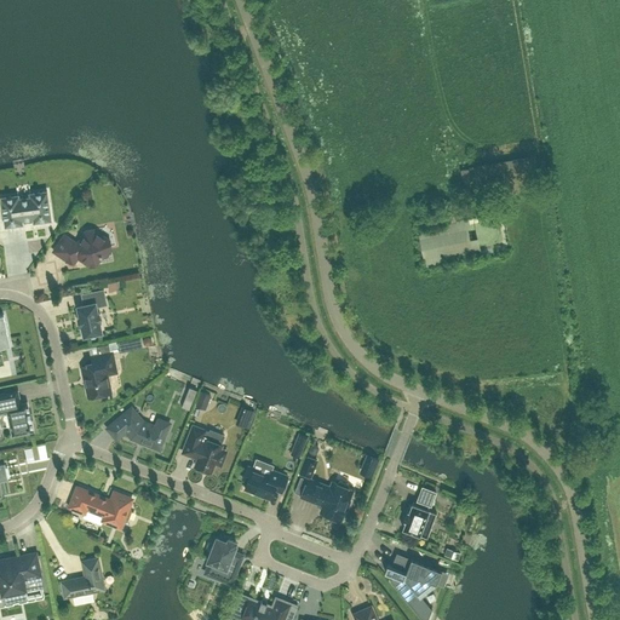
[(51,219),(47,190),(29,193),(30,196),(19,199),(18,194),(1,196),(5,227),(23,223),(22,219),(33,218),(34,222),(51,219)]
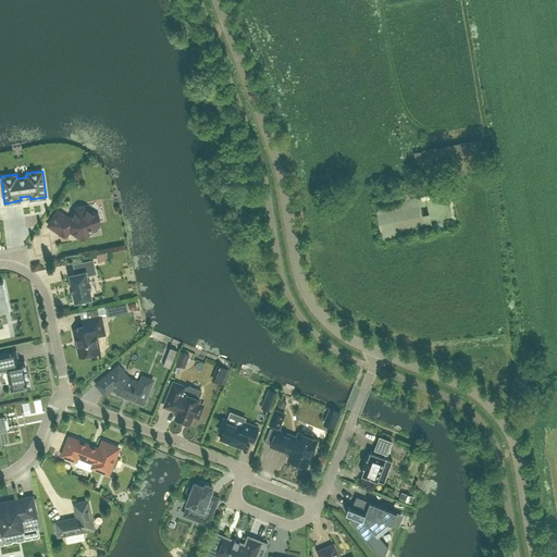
[(88,208),(84,206),(77,207),(69,218),(58,210),(48,225),(63,235),(66,235),(70,231),(72,232),(74,232),(74,233),(75,233),(75,234),(82,238),(85,237),(91,229),(93,230),(95,229),(99,223),(98,219),(97,220),(89,214),(88,208)]
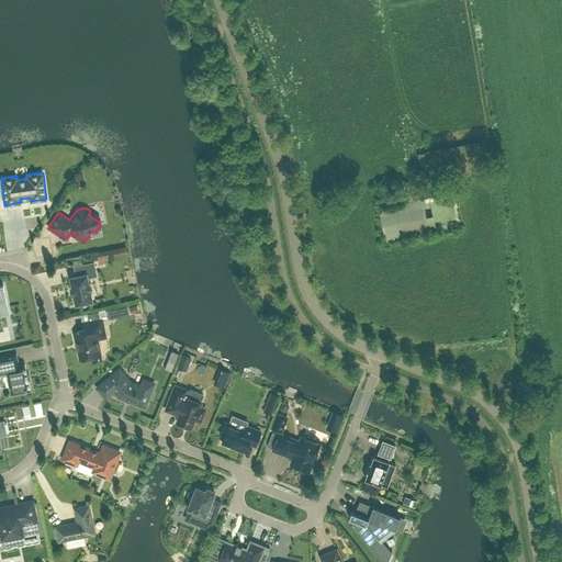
[(108,261),(107,255),(97,257),(98,263),(108,261)]
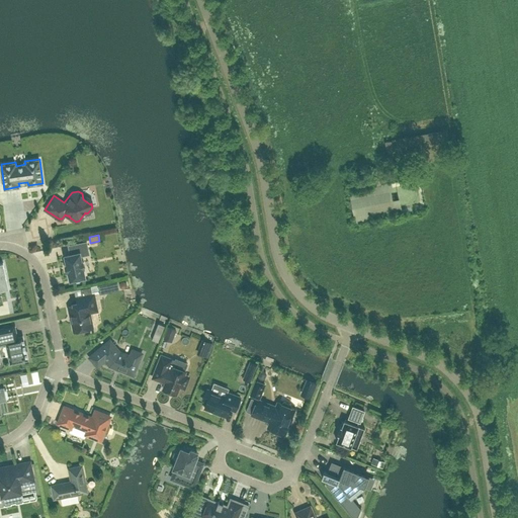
[(89,254),(86,241),(68,245),(70,254),(65,255),(67,264),(65,264),(66,271),(68,271),(70,280),(85,276),(83,267),(85,267),(83,260),(82,261),(81,256),(89,254)]
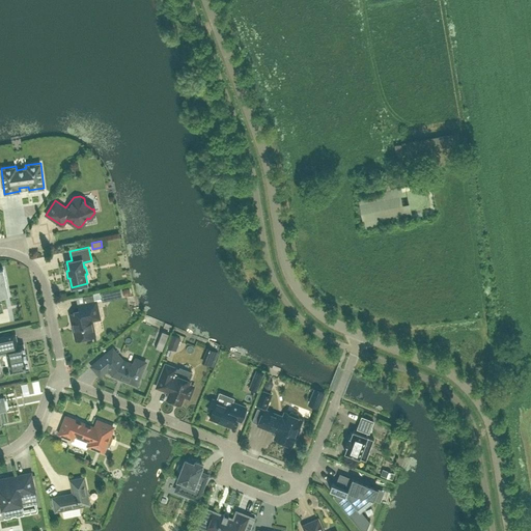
[(0,297),(8,296),(3,269),(0,269),(0,297)]
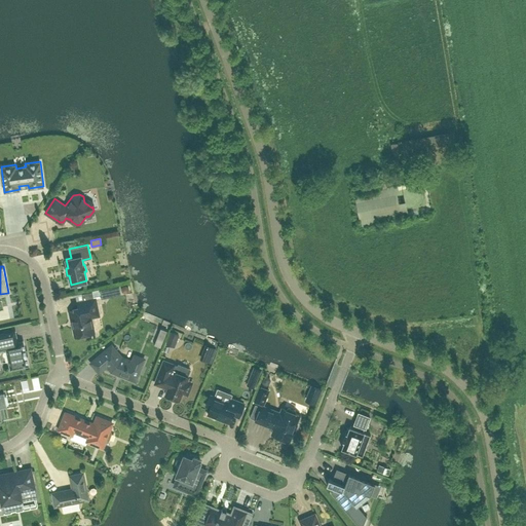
[(99,315),(96,297),(77,301),(79,309),(69,311),(71,321),(72,322),(73,325),(73,326),(75,336),(90,333),(94,332),(90,316),(99,315)]
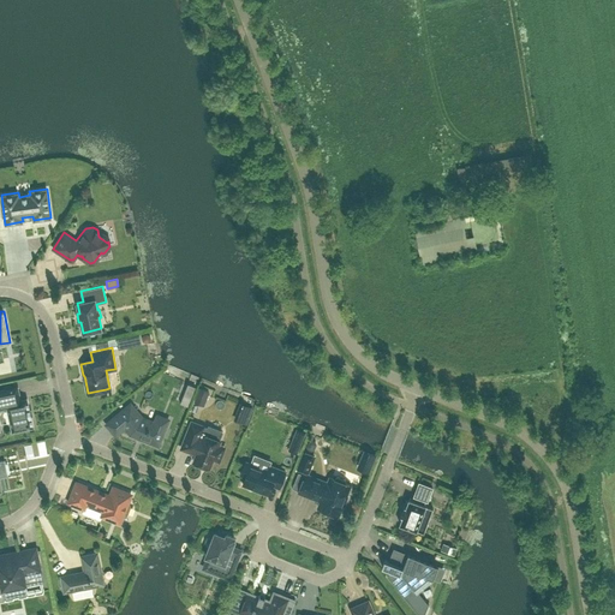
[(11,360),(0,362),(0,372),(13,370),(11,360)]
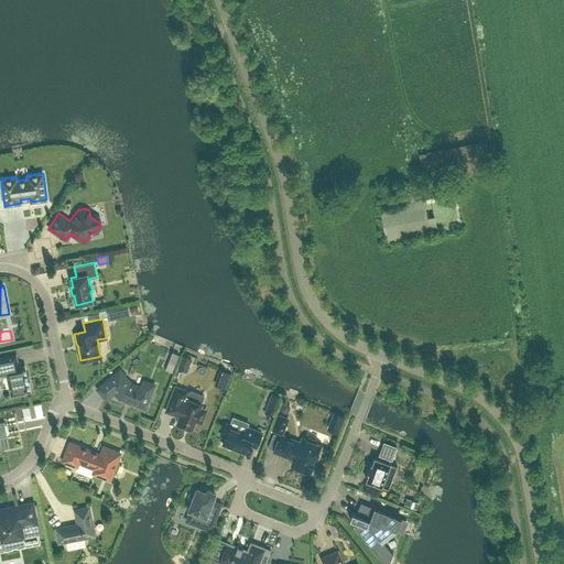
[(19,367),(15,355),(0,357),(0,375),(7,373),(11,396),(30,391),(24,366),(19,367)]
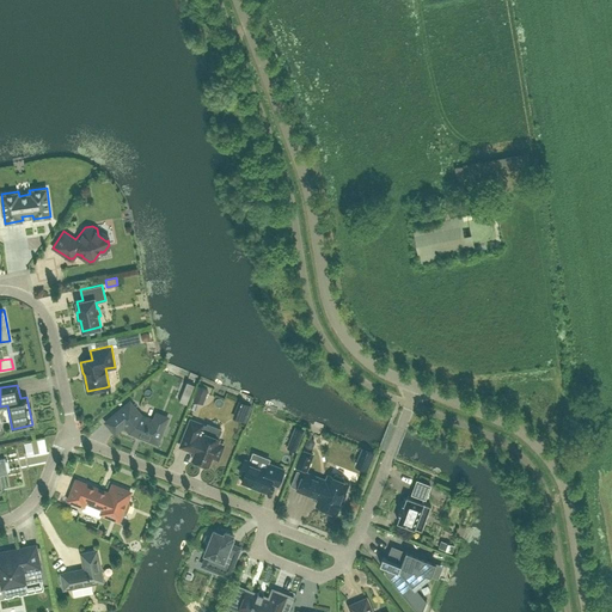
[(207,390),(199,386),(193,401),(201,404),(207,390)]
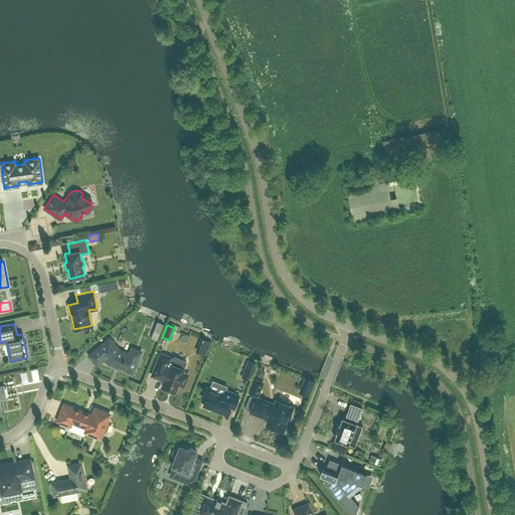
[(119,349),(109,338),(97,348),(109,363),(132,372),(135,366),(134,364),(136,359),(136,358),(138,357),(140,354),(138,350),(134,349),(131,350),(130,353),(119,349)]
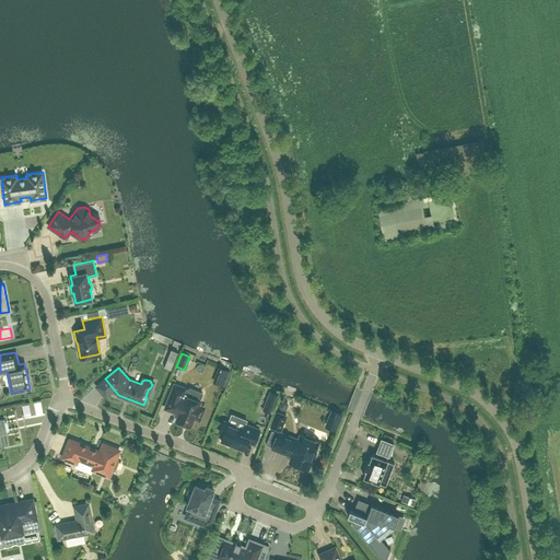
[(226,384),(231,371),(222,369),(219,381),(226,384)]
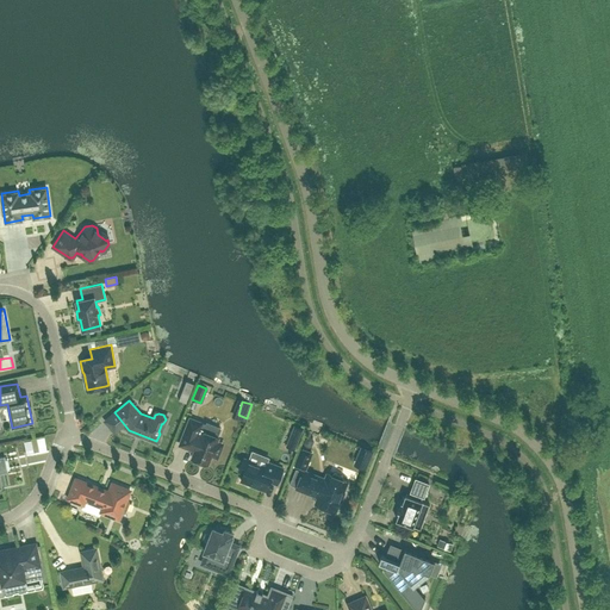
[(186,428),(179,444),(194,450),(192,458),(207,464),(211,453),(213,454),(216,453),(218,452),(219,450),(219,448),(219,446),(218,443),(216,442),(218,436),(222,428),(206,421),(205,423),(190,417),(186,428)]
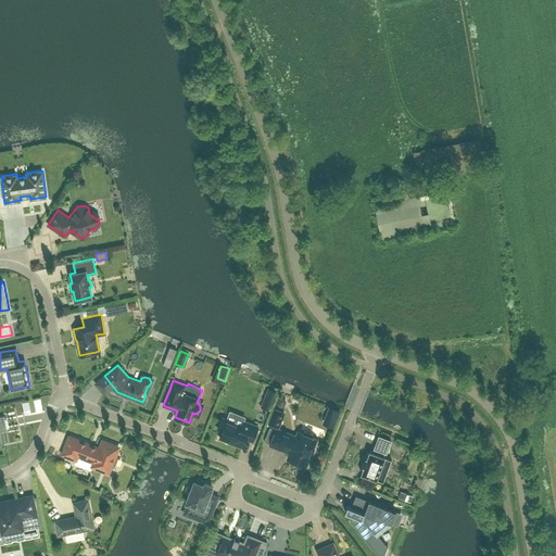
[(286,413),(274,407),(267,424),(279,428),(286,413)]
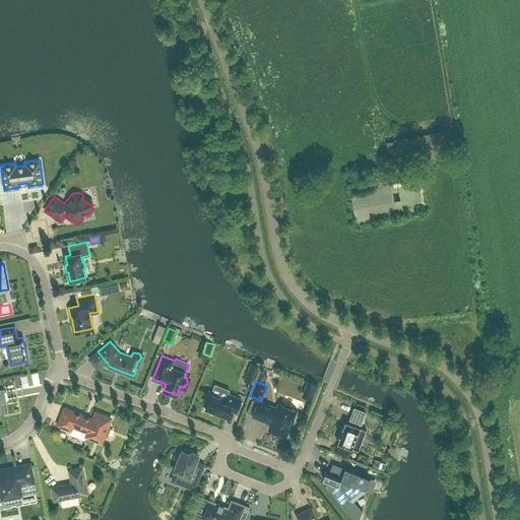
[(318,386),(307,381),(301,396),(312,401),(318,386)]
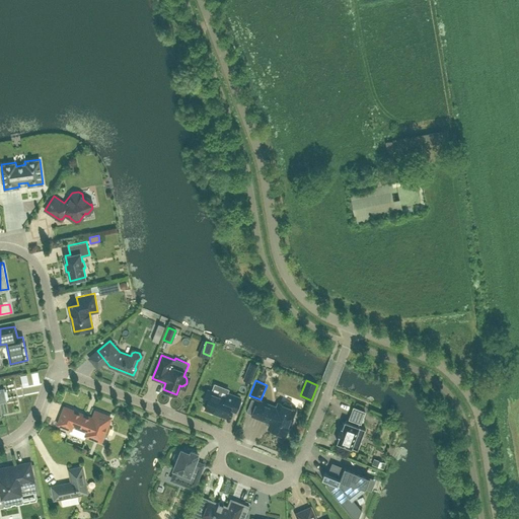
[(225,396),(207,389),(203,400),(207,401),(205,409),(226,417),(229,409),(235,411),(240,397),(227,392),(225,396)]
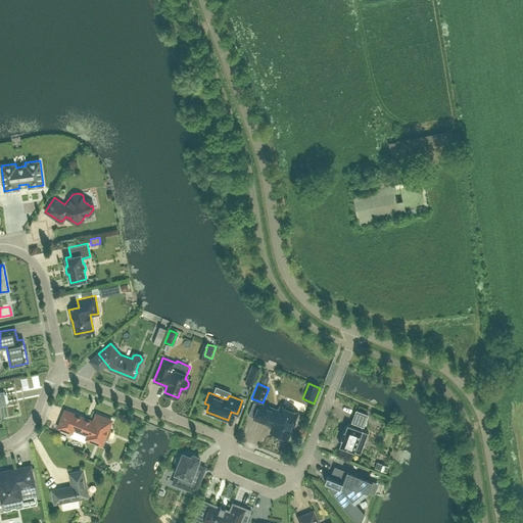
[(279,411),(259,402),(253,418),(273,425),(271,431),(287,438),(291,429),(292,429),(295,422),(294,421),(297,413),(293,411),(294,409),(293,407),(287,405),(285,406),(285,408),(280,406),(279,411)]
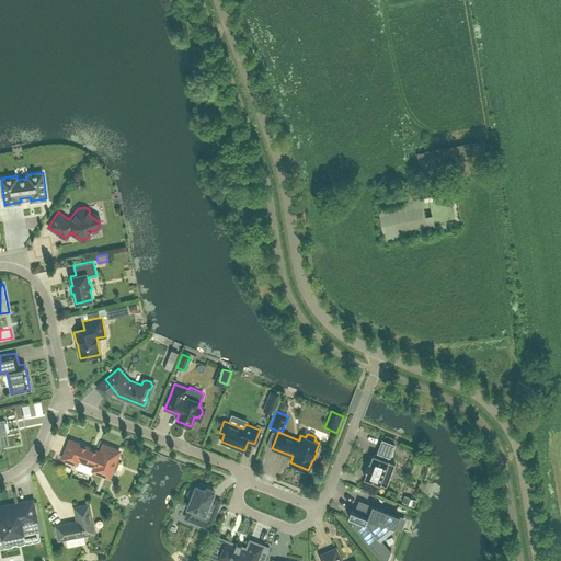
[(100,451),(70,439),(63,458),(77,464),(78,459),(94,466),(93,470),(110,477),(113,468),(114,468),(116,468),(118,461),(117,460),(116,459),(119,450),(103,444),(100,451)]
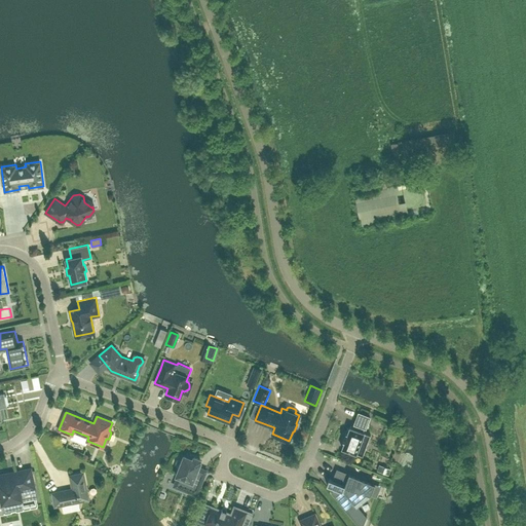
[(370,416),(358,412),(353,423),(355,424),(353,428),(349,426),(347,434),(346,433),(343,441),(344,441),(341,448),(363,455),(368,441),(362,439),(364,431),(362,431),(364,427),(365,428),(370,416)]
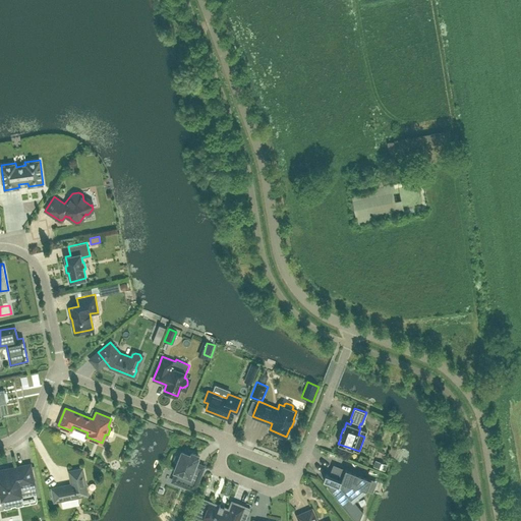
[(187,451),(185,451),(183,452),(182,451),(181,454),(178,454),(176,455),(175,457),(174,459),(175,461),(177,463),(174,470),(183,474),(179,483),(194,489),(203,469),(194,466),(198,457),(197,457),(198,455),(191,452),(191,454),(189,454),(189,452),(187,451)]
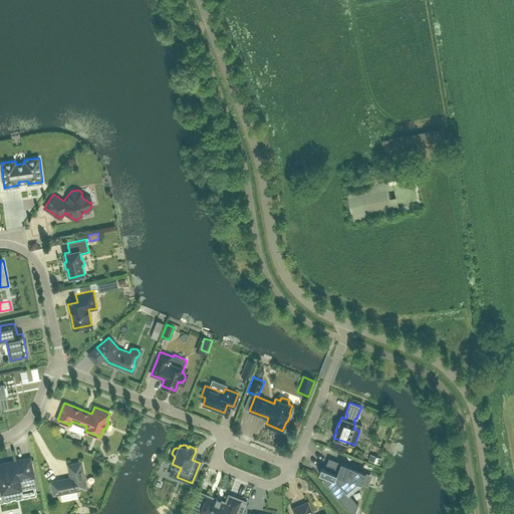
[(0,501),(4,501),(1,491),(2,491),(21,487),(34,484),(32,476),(33,476),(30,458),(0,464),(2,471),(0,471),(0,501)]
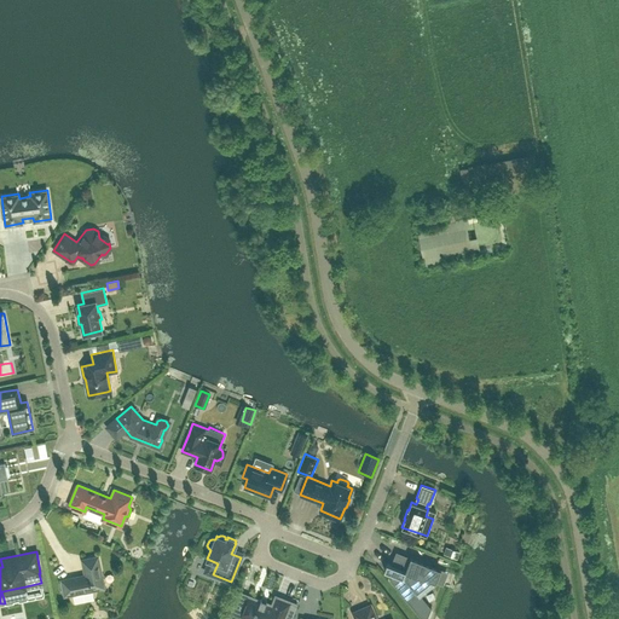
[(441,568),(395,551),(391,565),(387,562),(383,570),(392,573),(389,579),(421,618),(426,618),(431,607),(420,594),(435,582),(441,568)]
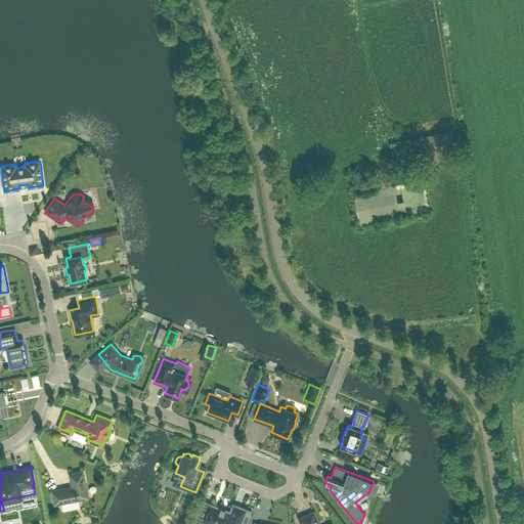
[(88,496),(83,471),(70,474),(73,486),(52,490),(55,504),(88,496)]
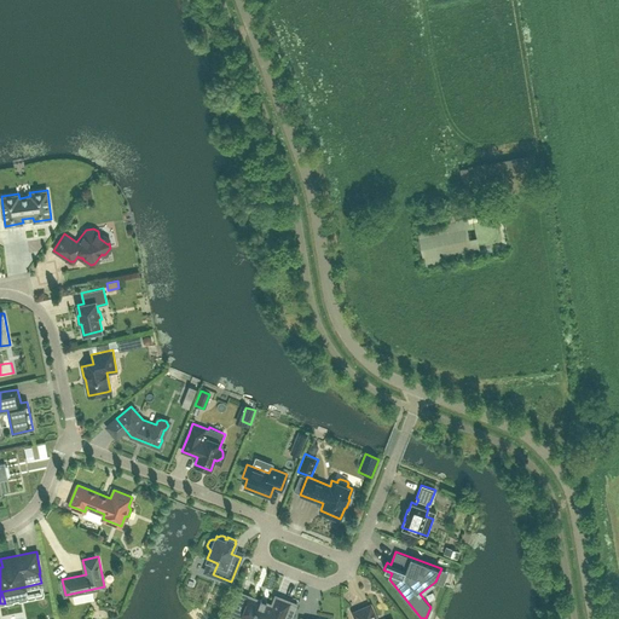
[(238,600),(230,618),(239,618),(241,618),(244,618),(291,618),(298,605),(276,596),(272,606),(266,603),(267,601),(266,601),(266,602),(261,600),(261,599),(260,601),(249,597),(247,603),(238,600)]
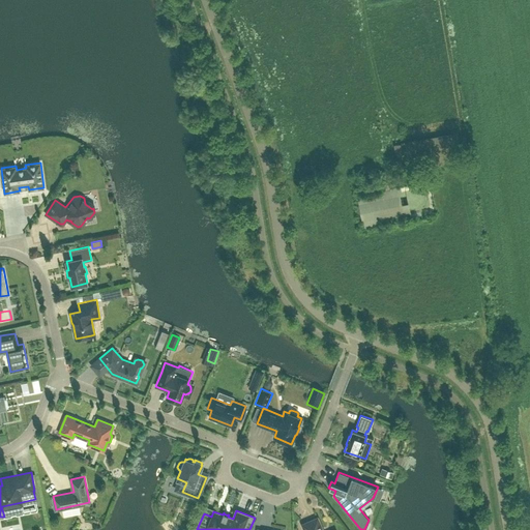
[(321,529),(317,519),(303,524),(305,529),(321,529)]
